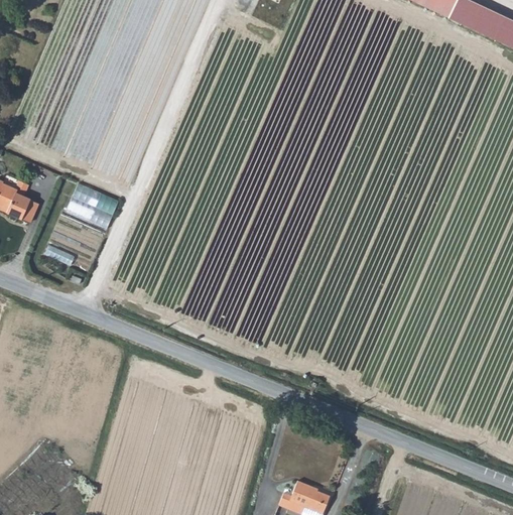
[(408,0),(446,18),(455,0),(408,0)]
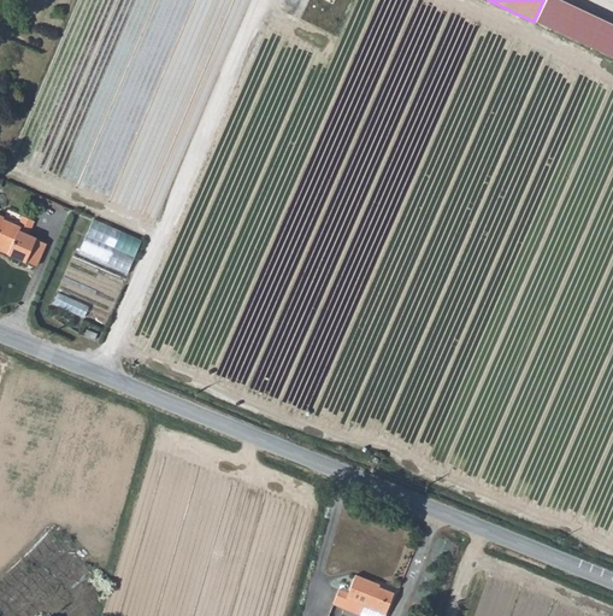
[(18,232),(19,228),(17,227),(1,220),(3,217),(0,216),(0,246),(7,250),(6,254),(25,263),(25,262),(35,267),(45,245),(35,240),(35,239),(27,235),(18,232)]
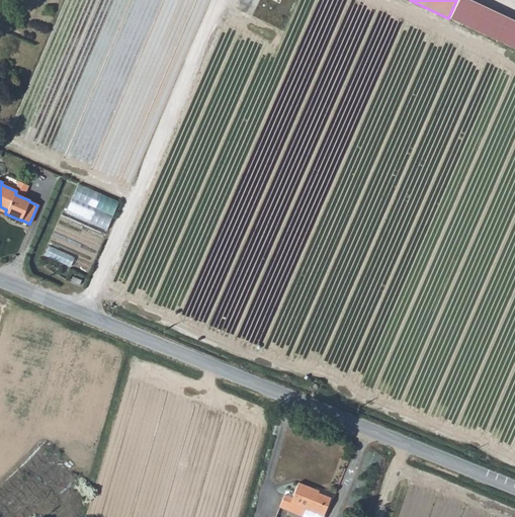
[(18,181),(14,190),(16,191),(15,194),(22,197),(27,186),(18,181)]
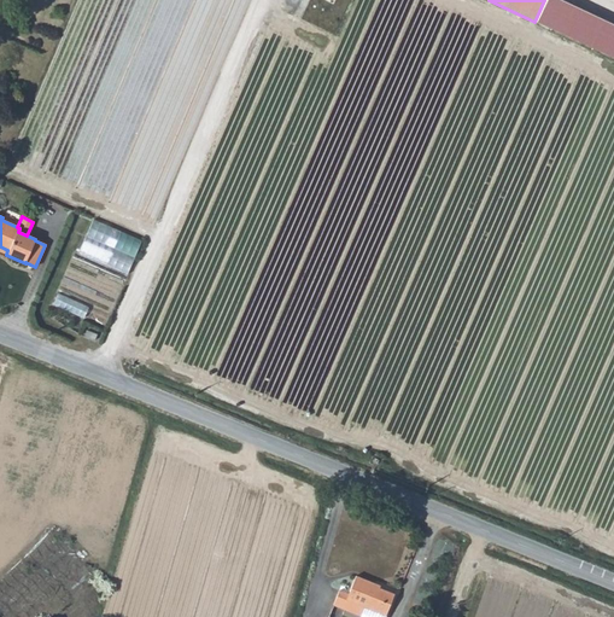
[(93,220),(79,254),(128,274),(142,240),(93,220)]
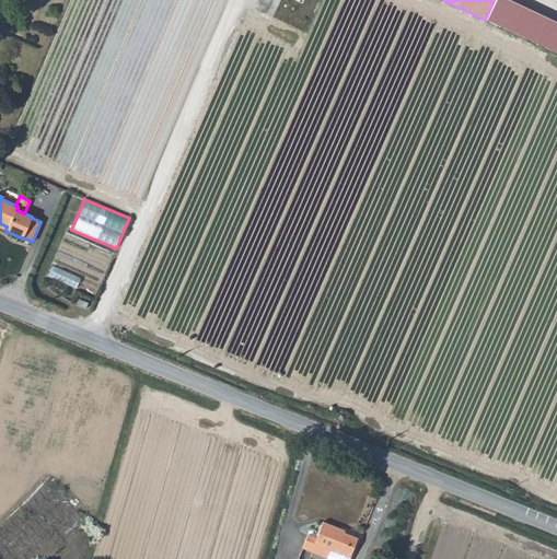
[(53,266),(48,276),(77,289),(81,278),(53,266)]
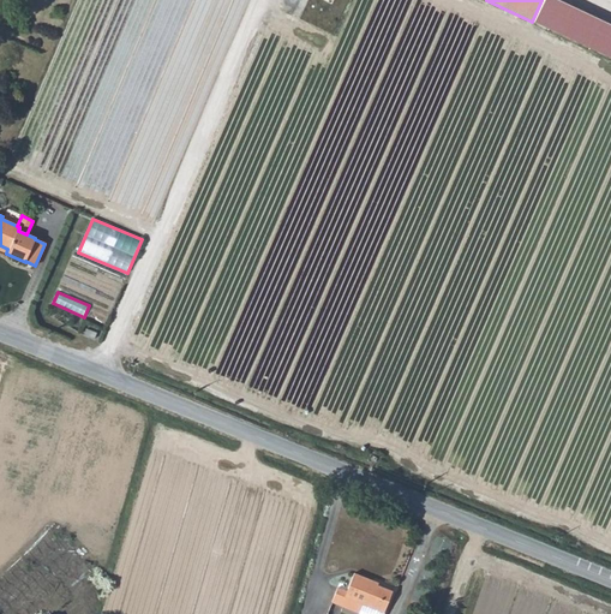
[(48,530),(0,573),(0,613),(59,613),(96,580),(48,530)]
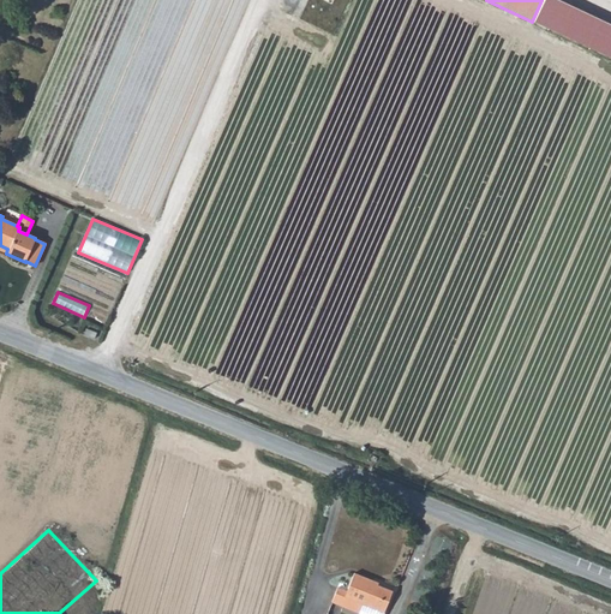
[(343,588),(334,584),(329,601),(359,609),(361,600),(384,606),(391,582),(370,576),(370,574),(349,568),(343,588)]
